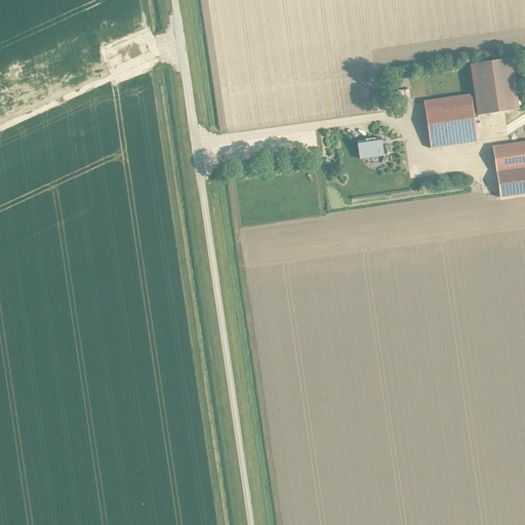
[(103,51),(107,63),(114,59),(112,53),(109,54),(107,49),(103,51)]
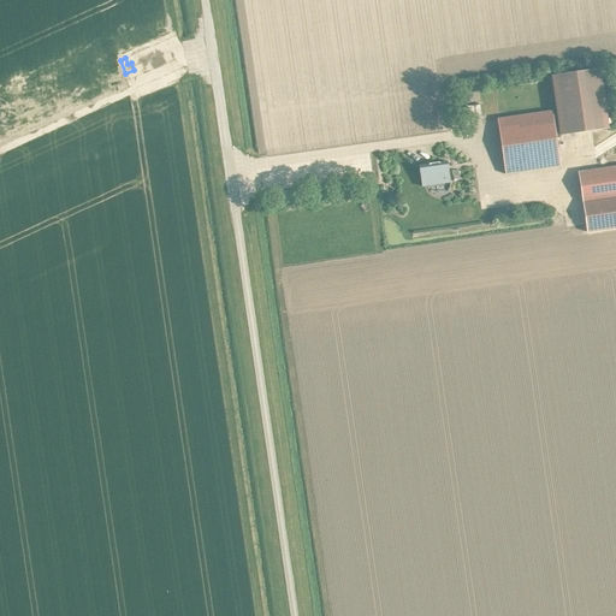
[(551,76),(560,136),(608,129),(599,70),(551,76)]
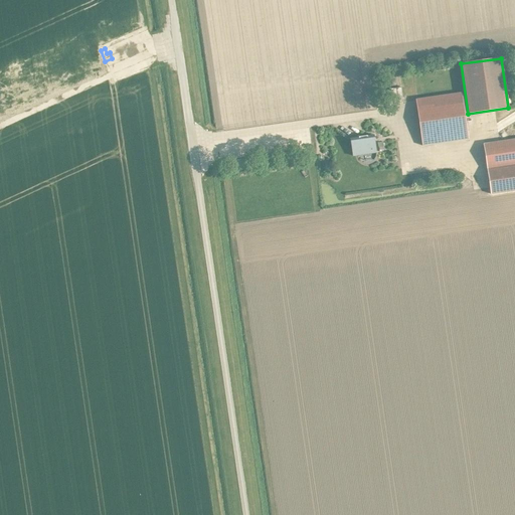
[(415,101),(422,146),(468,140),(461,94),(415,101)]
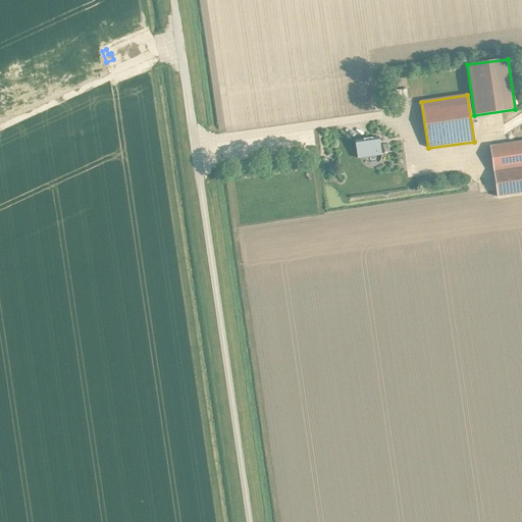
[(355,142),(357,159),(381,155),(378,138),(355,142)]
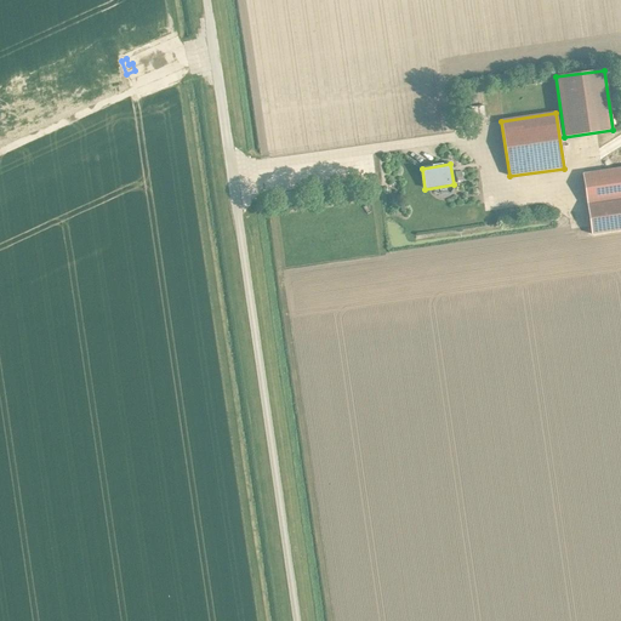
[(620,169),(582,175),(591,234),(620,229),(620,169)]
